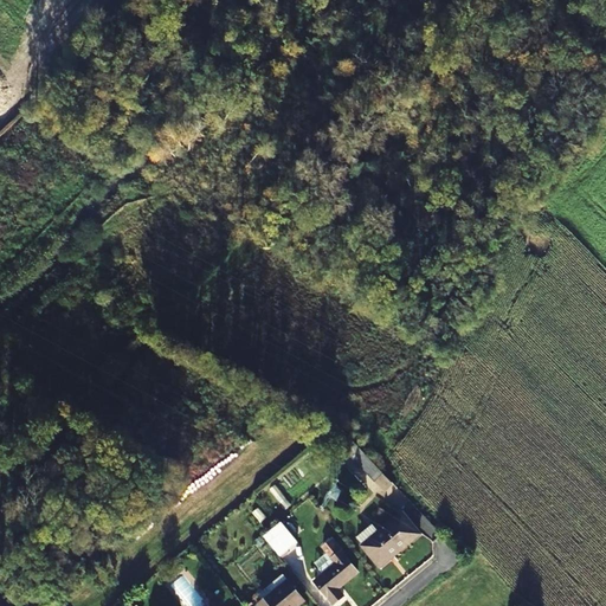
[(365,455),(356,462),(375,482),(382,474),(365,455)]
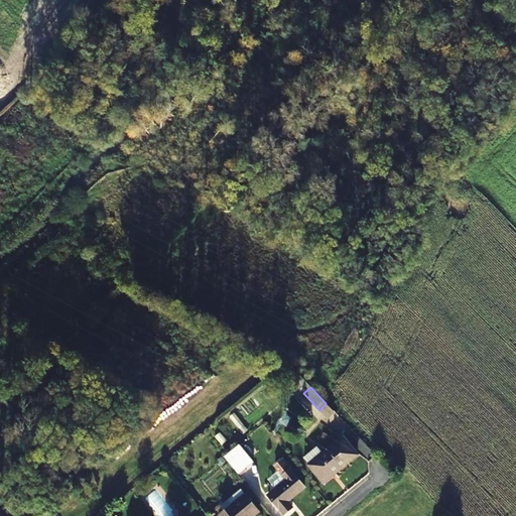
[(319,456),(308,465),(324,483),(358,456),(343,437),(319,456)]
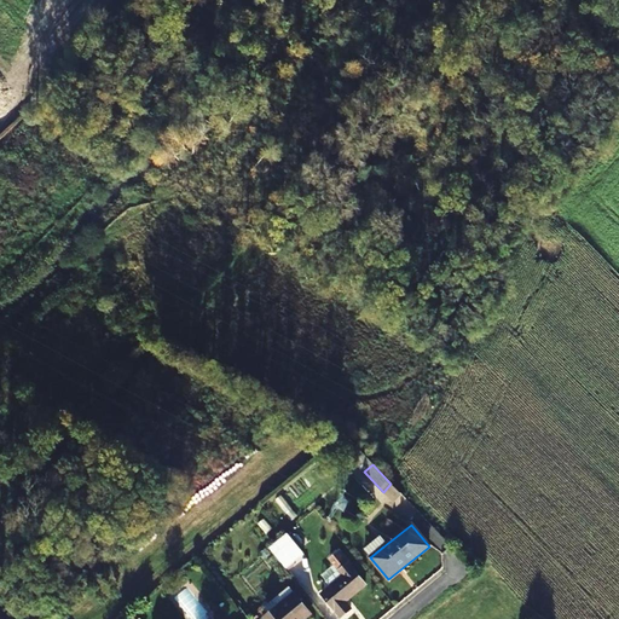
[(270,549),(281,562),(289,556),(288,555),(298,548),(287,533),(270,549)]
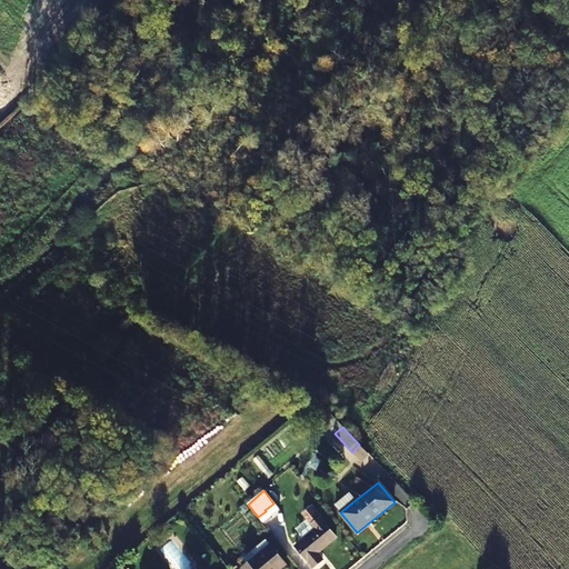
[(347,495),(335,505),(340,512),(352,502),(347,495)]
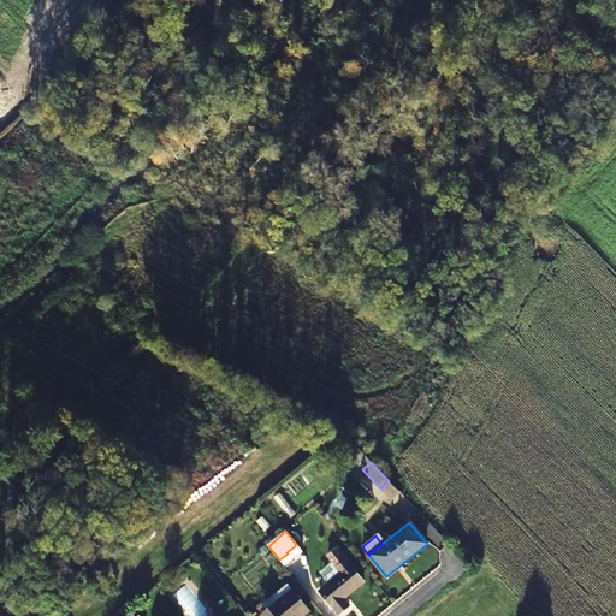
[(329,584),(320,590),(339,614),(349,606),(344,599),(363,582),(347,561),(325,579),(329,584)]
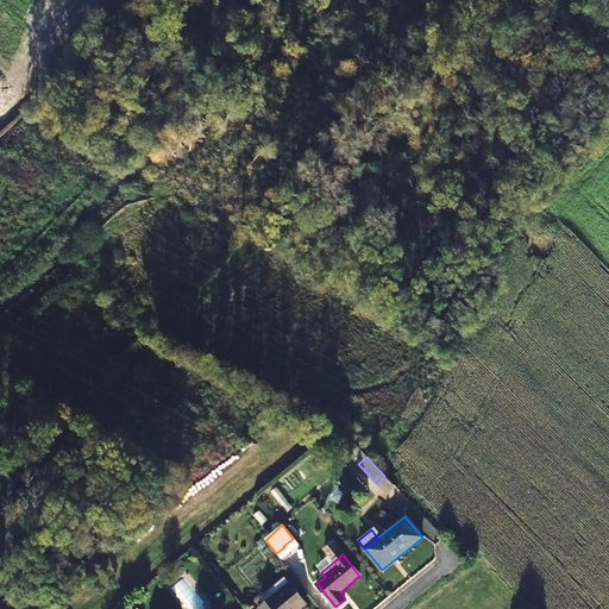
[(290,583),(261,608),(262,608),(300,608),(307,604),(290,583)]
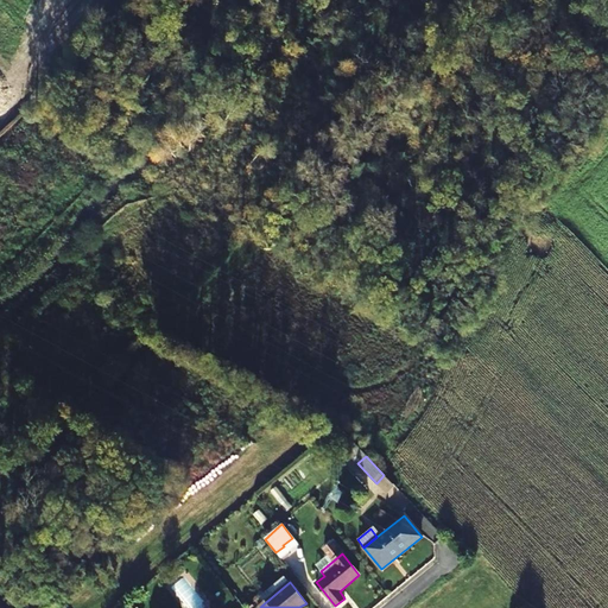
All buildings are outlined.
